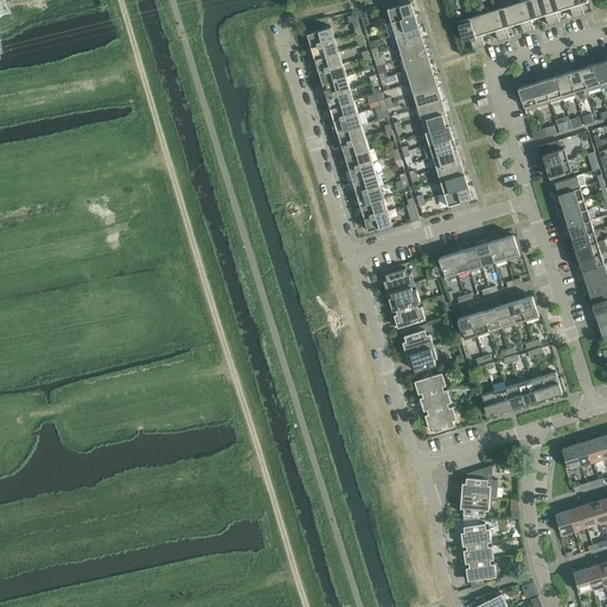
[(388,8),(391,21),(415,14),(410,0),(403,0),(396,1),(397,6),(388,8)]
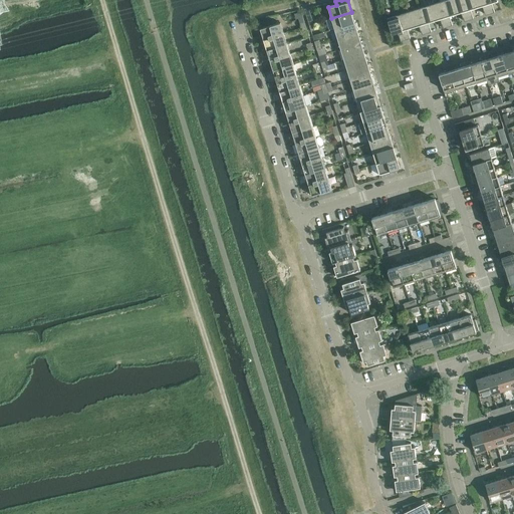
[(451,0),(445,0),(441,1),(448,26),(453,24),(450,16),(456,14),(451,0)]
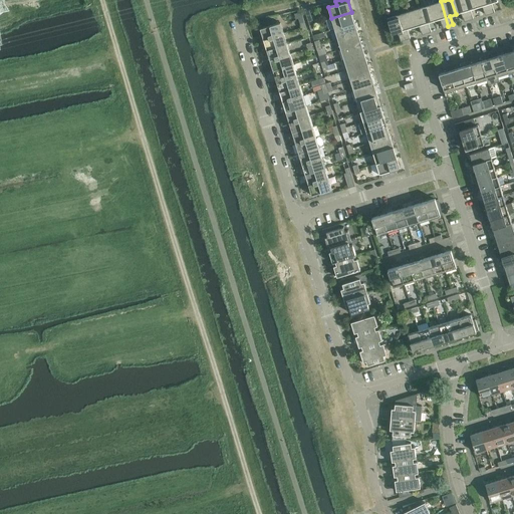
[(463,0),(451,0),(456,14),(462,12),(464,21),(469,19),(463,0)]
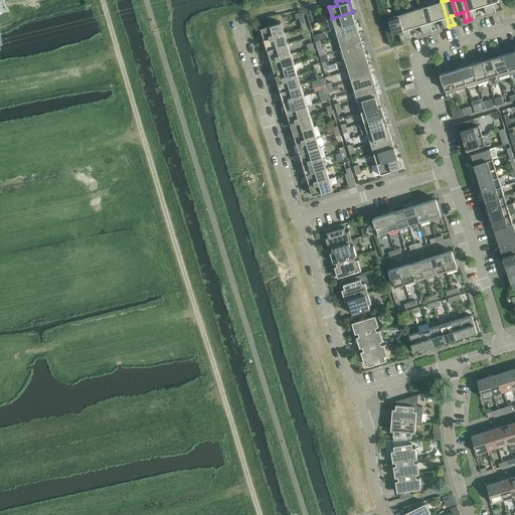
[(475,0),(464,0),(470,19),(475,18),(472,9),(478,8),(475,0)]
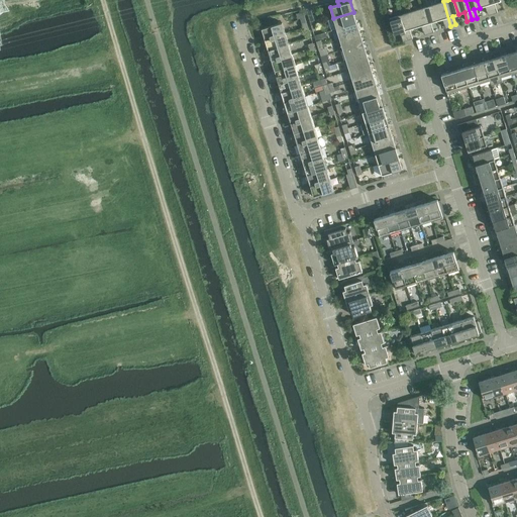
[(489,0),(477,0),(480,8),(486,6),(488,14),(493,13),(489,0)]
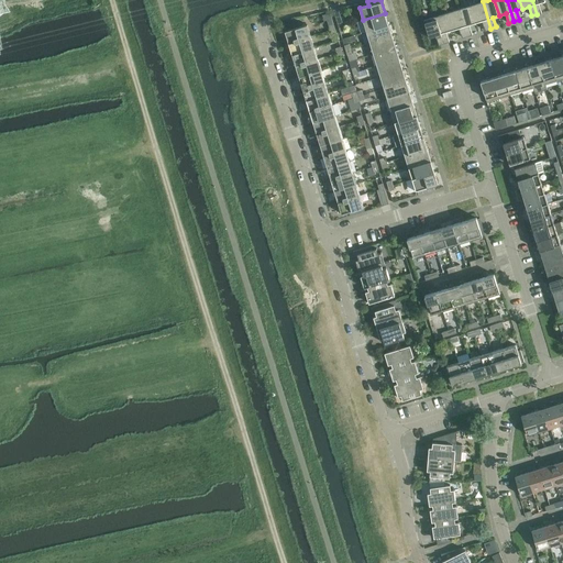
[(545,0),(532,0),(537,14),(542,12),(539,3),(545,1),(545,0)]
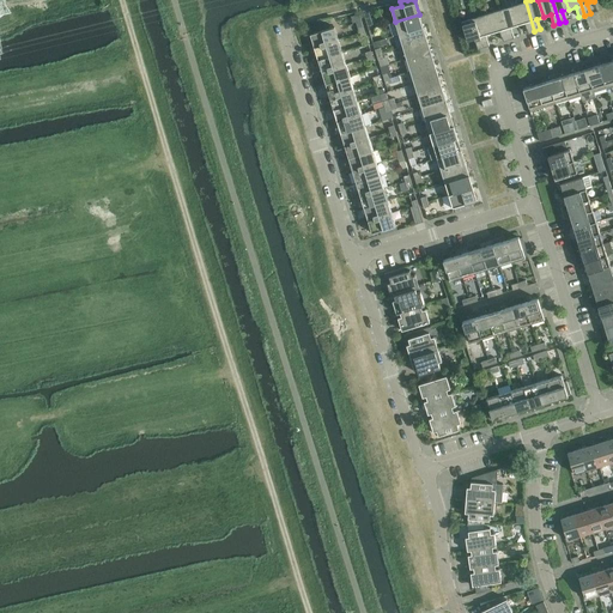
[(526,1),(513,6),(519,25),(526,23),(528,32),(534,31),(526,1)]
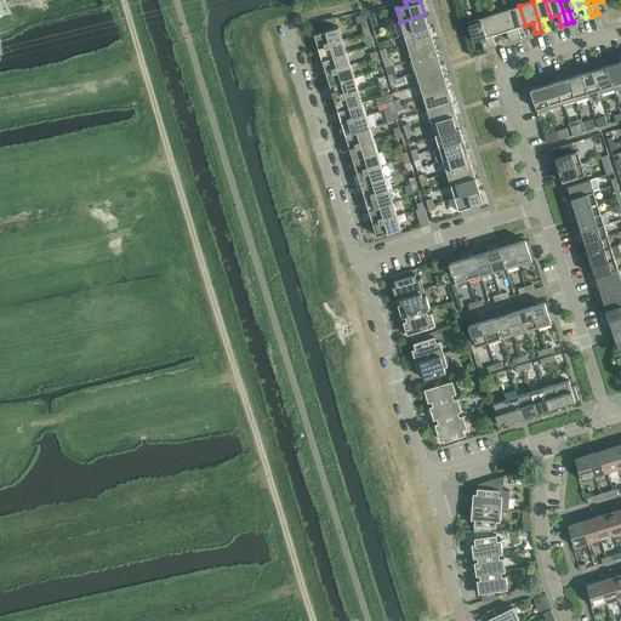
[(519,6),(507,10),(516,39),(522,38),(518,27),(525,26),(519,6)]
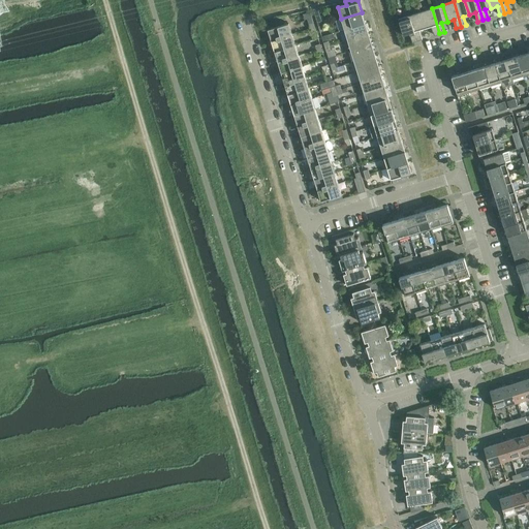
[(432,8),(421,11),(426,28),(432,26),(434,35),(439,33),(432,8)]
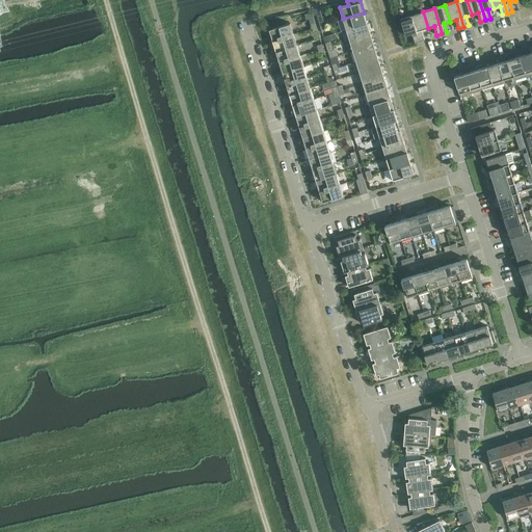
[(423,11),(413,15),(420,41),(425,38),(422,30),(428,28),(423,11)]
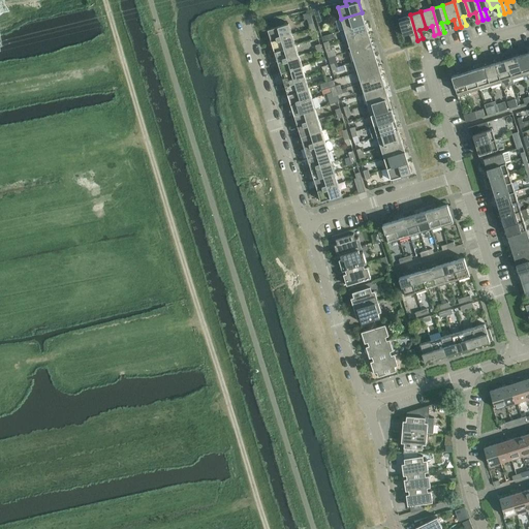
[(341,19),(344,29),(366,23),(362,12),(341,19)]
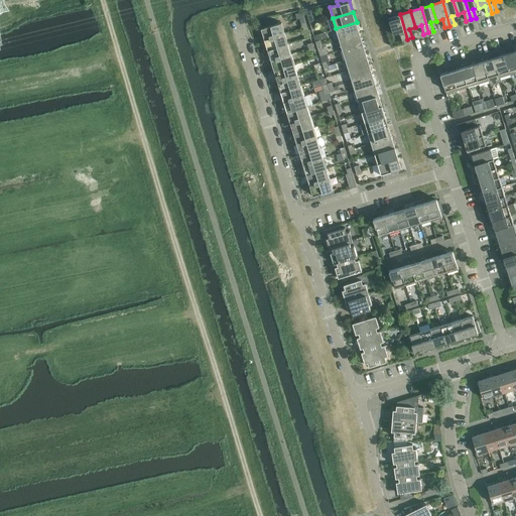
[(407,39),(400,14),(389,18),(394,34),(400,32),(402,40),(407,39)]
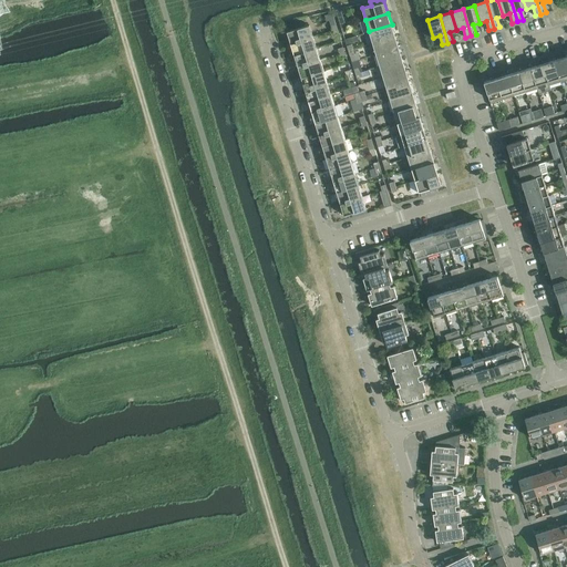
[(287,31),(291,43),(313,37),(309,24),(302,27),(300,19),(294,21),(296,29),(287,31)]
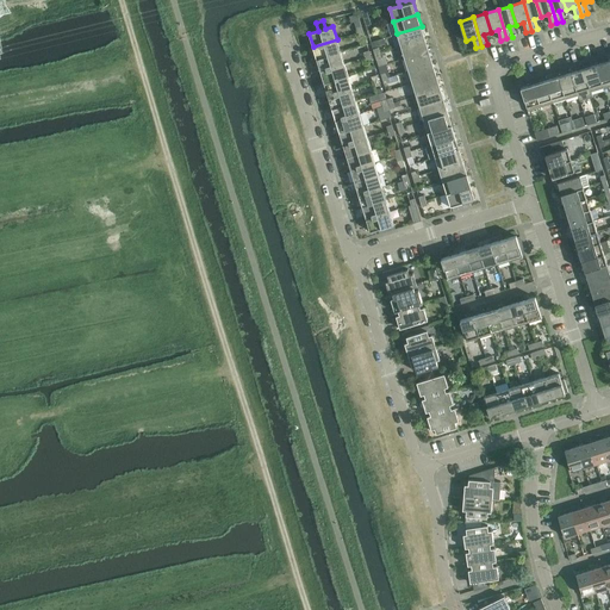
[(397,33),(402,47),(425,38),(422,26),(397,33)]
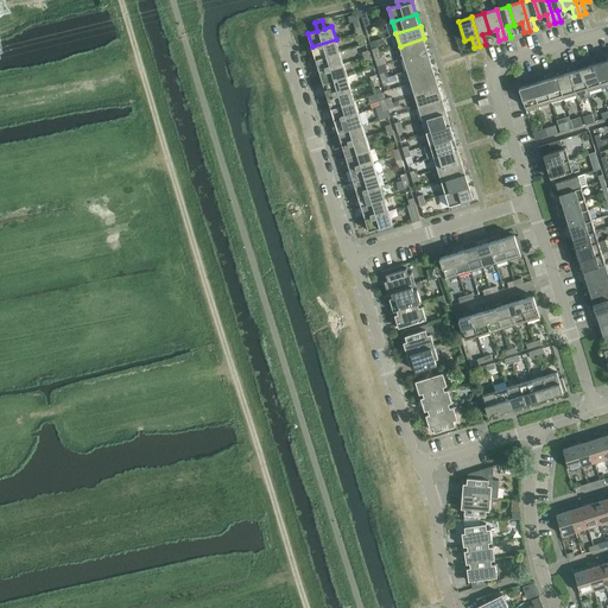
[(400,46),(404,58),(428,51),(424,38),(400,46)]
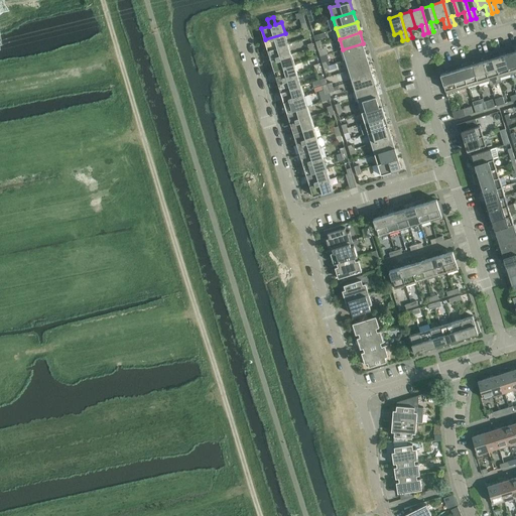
[(265,39),(268,49),(288,43),(285,33),(265,39)]
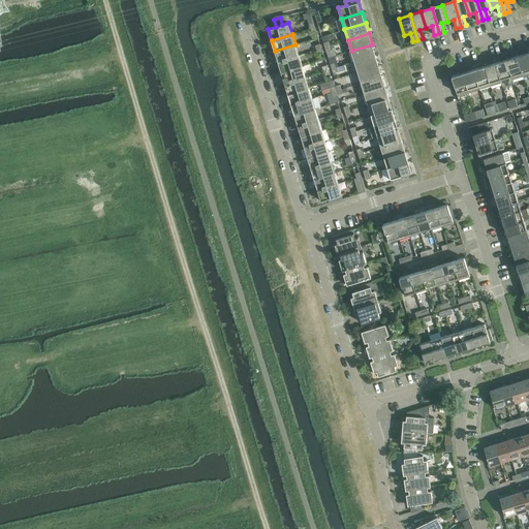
[(275,51),(278,62),(299,55),(296,44),(275,51)]
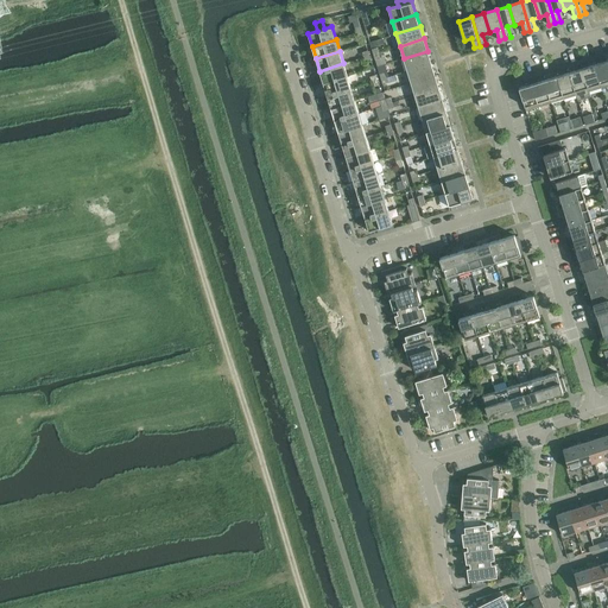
[(404,58),(407,70),(431,63),(428,51),(404,58)]
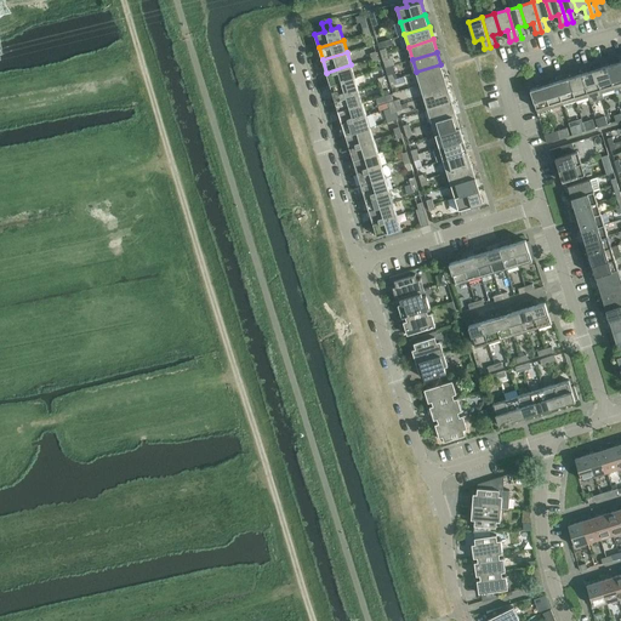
[(620,66),(620,62),(608,66),(614,89),(620,86),(620,66)]
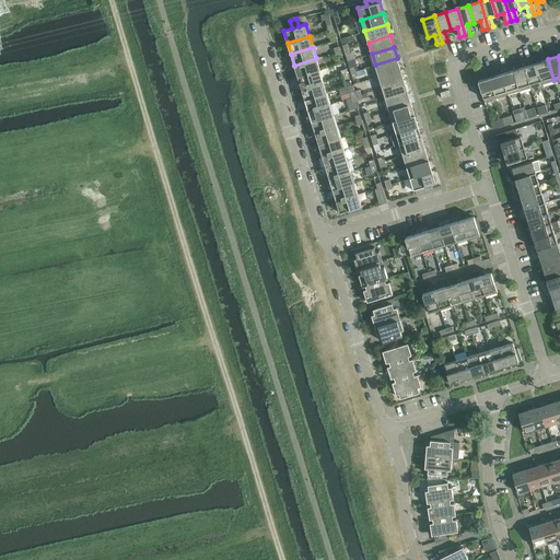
[(294,66),(298,77),(319,70),(316,58),(294,66)]
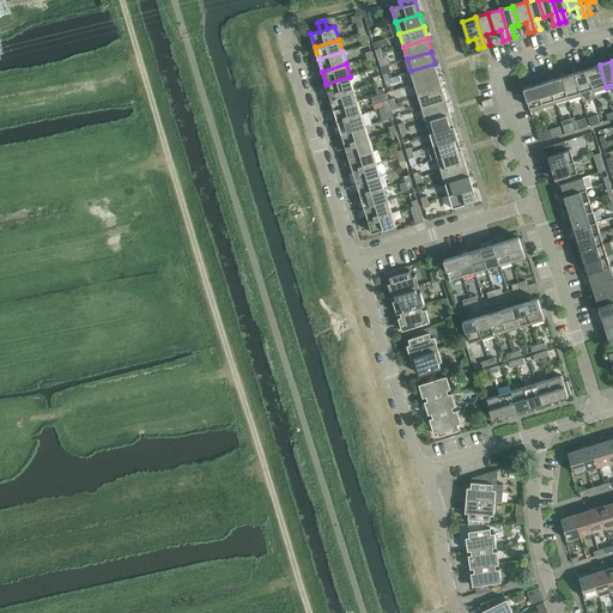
[(411,71),(414,84),(438,76),(435,64),(411,71)]
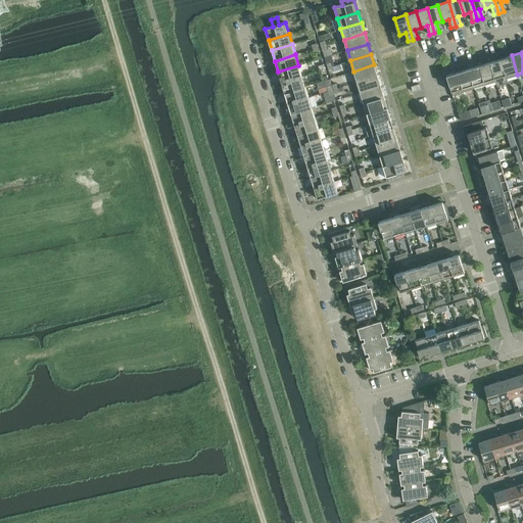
[(512,55),(501,59),(507,79),(517,75),(512,55)]
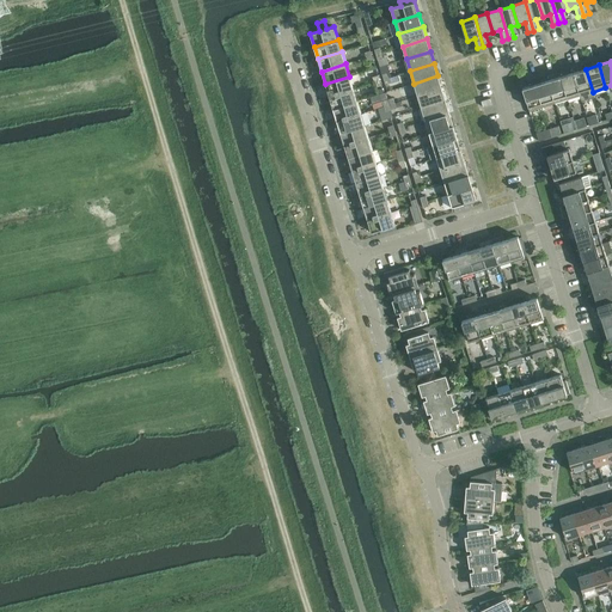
[(573,73),(580,96),(582,101),(594,97),(593,92),(586,69),(573,73)]
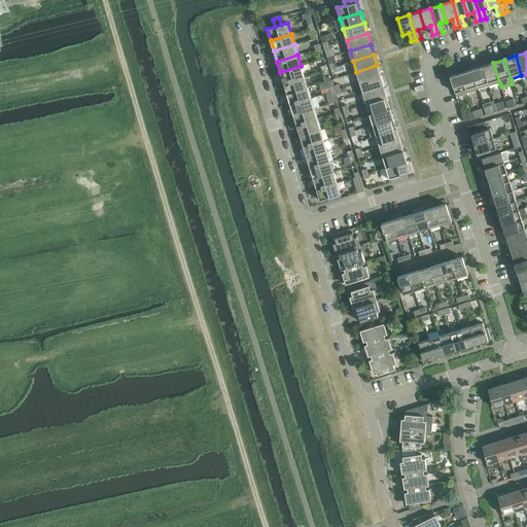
[(493,63),(483,66),(489,85),(499,82),(493,63)]
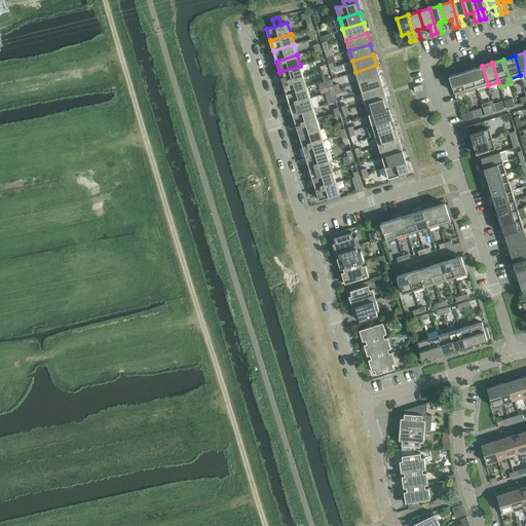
[(355,72),(359,82),(380,76),(376,65),(355,72)]
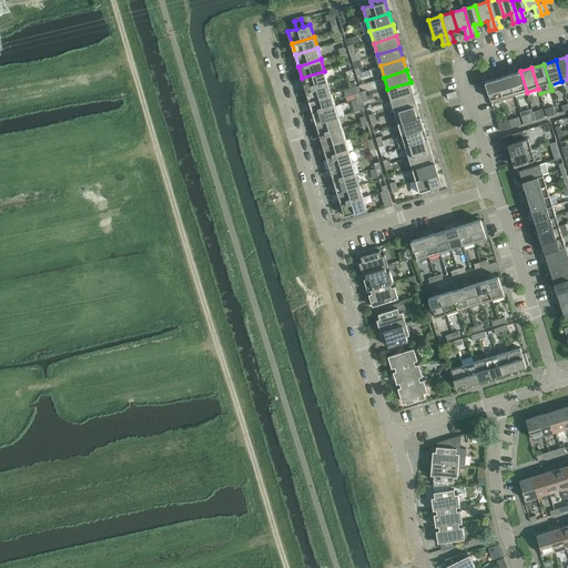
[(302,78),(305,89),(328,82),(324,71),(302,78)]
